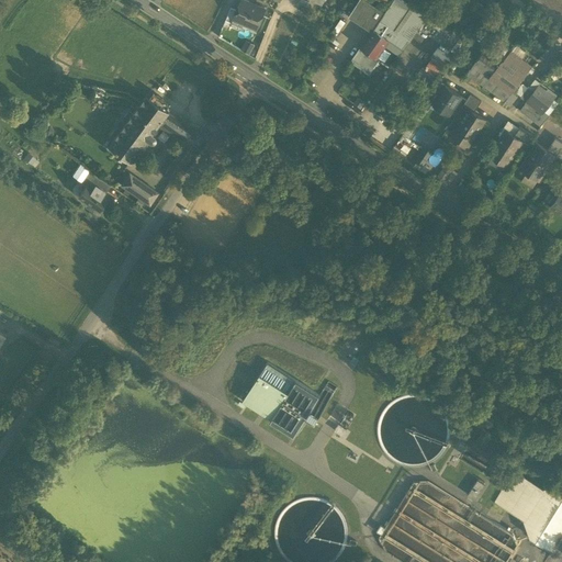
[(248,24),(257,29),(266,9),(245,0),(240,0),(237,10),(234,18),(248,24)]
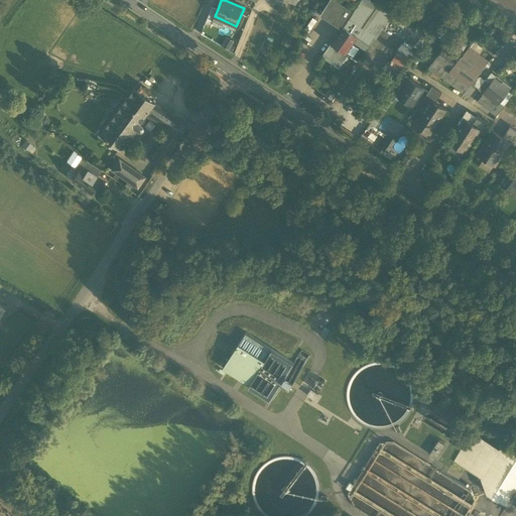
[(342,28),(343,26),(354,12),(336,0),(330,0),(320,14),(342,28)]
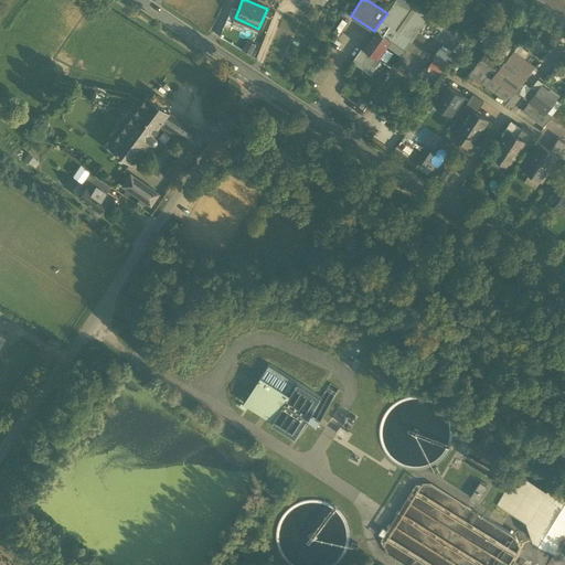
[(415,30),(418,24),(426,14),(423,12),(404,0),(396,0),(387,13),(375,29),(392,39),(387,44),(401,53),(417,31),(415,30)]
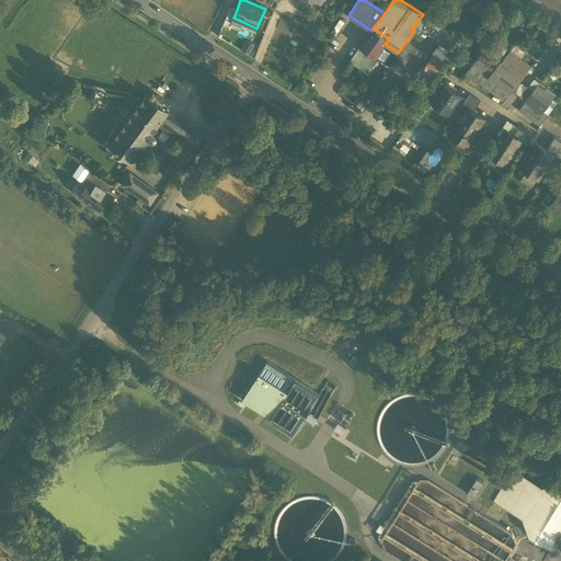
[(237,10),(230,8),(222,25),(229,29),(230,24),(233,18),(237,10)]
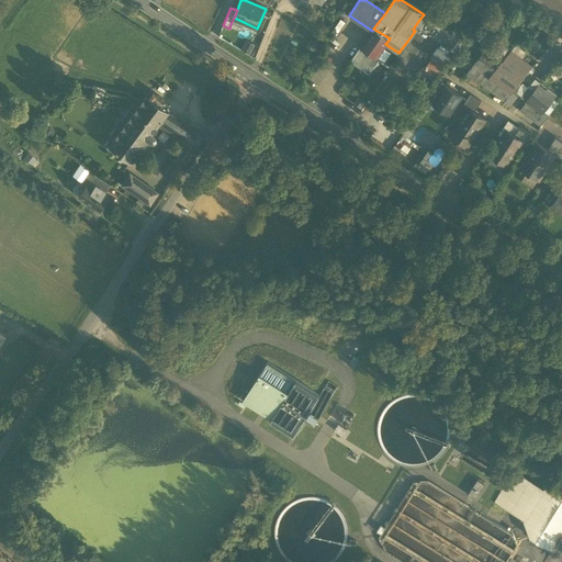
[(423,10),(420,12),(424,14),(416,24),(435,36),(439,31),(447,36),(451,30),(444,24),(434,18),(423,10)]
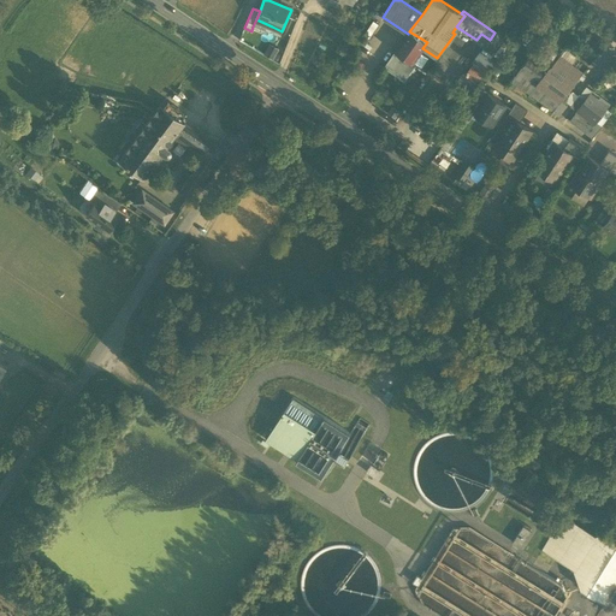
[(256,19),(253,27),(270,34),(272,27),(256,19)]
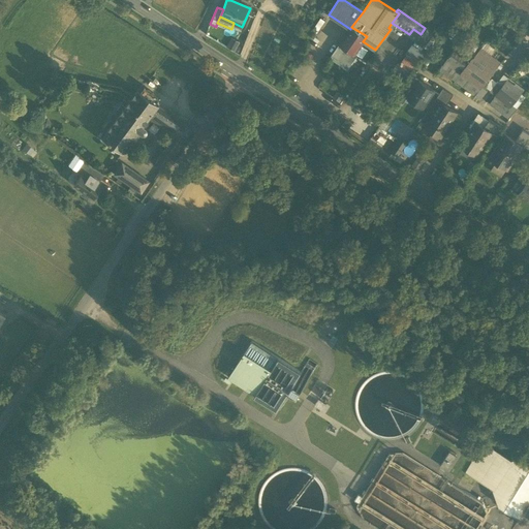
[(338,62),(345,67),(354,54),(355,53),(361,44),(363,41),(367,36),(351,27),(350,29),(332,55),(333,56),(340,61),(338,62)]
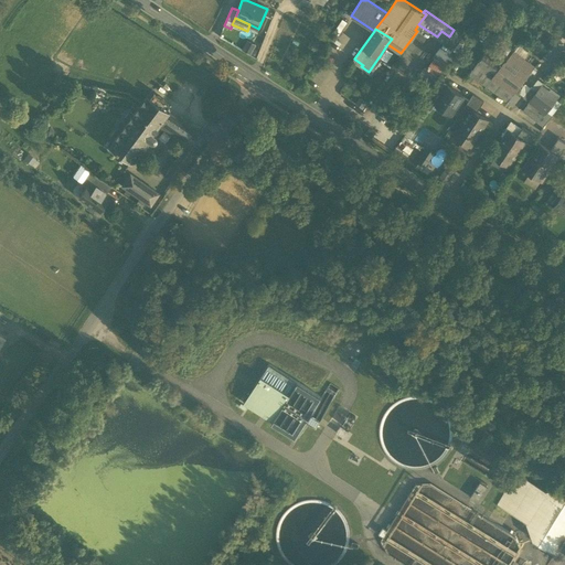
[(478,29),(469,41),(475,45),(483,32),(478,29)]
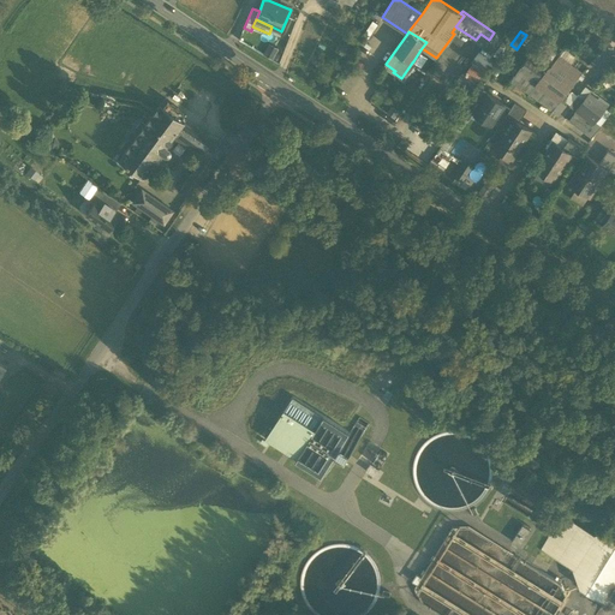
[(494,33),(489,40),(497,46),(502,39),(494,33)]
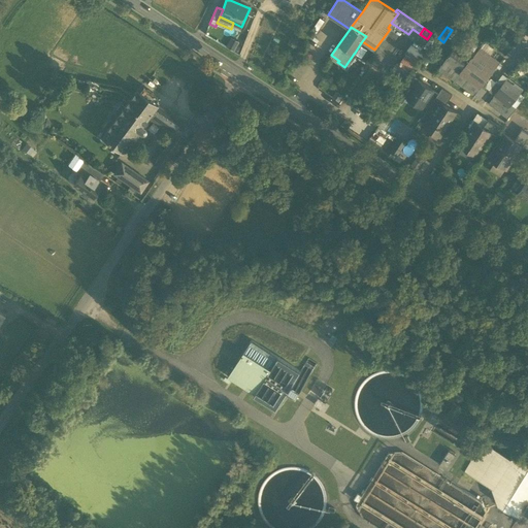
[(424,44),(427,39),(420,34),(413,29),(408,34),(424,44)]
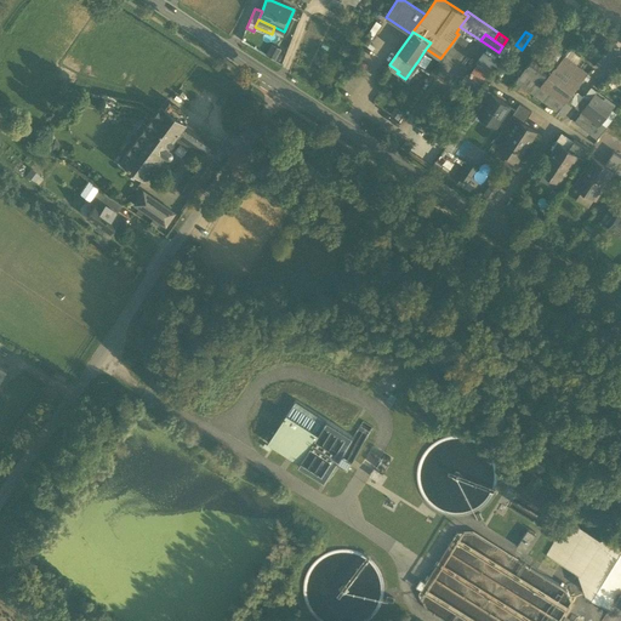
[(508,41),(497,55),(502,58),(513,45),(508,41)]
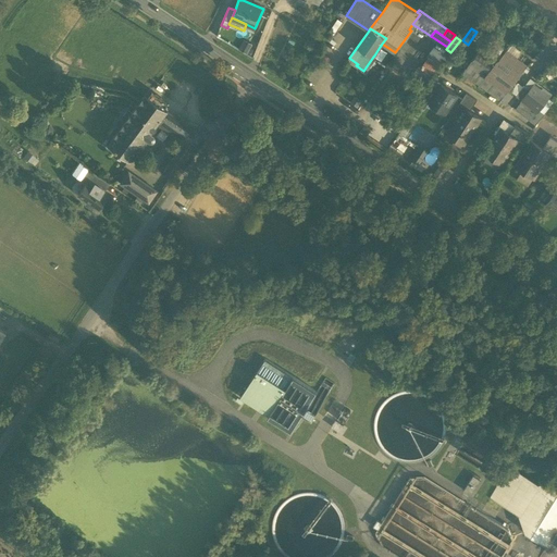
[(252,44),(244,39),(238,49),(247,53),(252,44)]
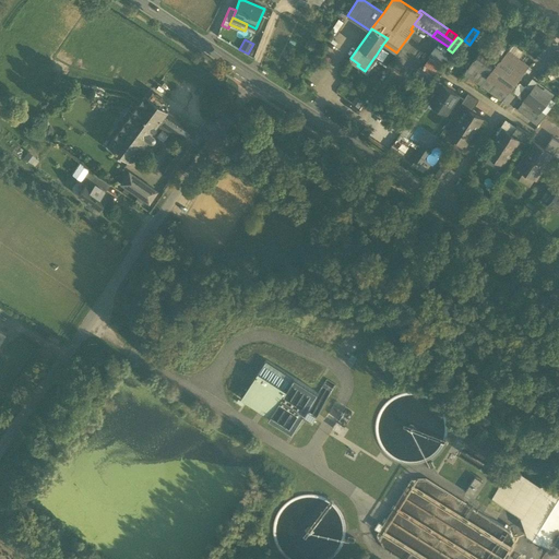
[(509,50),(519,58),(524,50),(513,44),(509,50)]
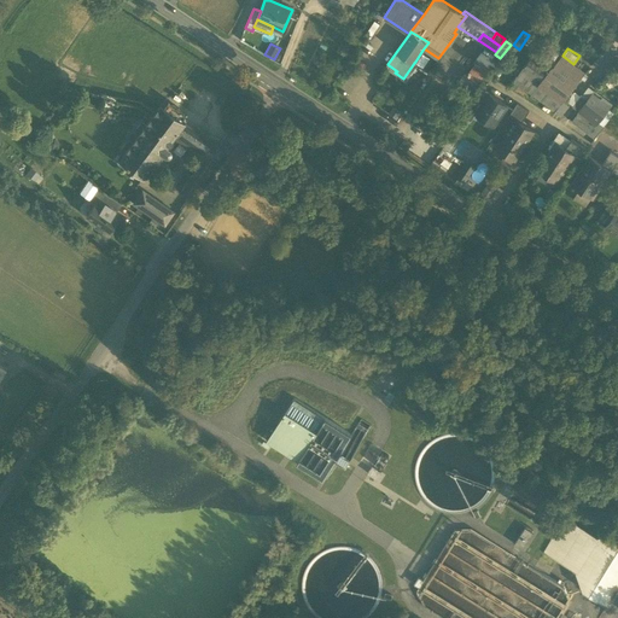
[(483,50),(476,59),(477,60),(489,69),(491,71),(499,60),(483,50)]
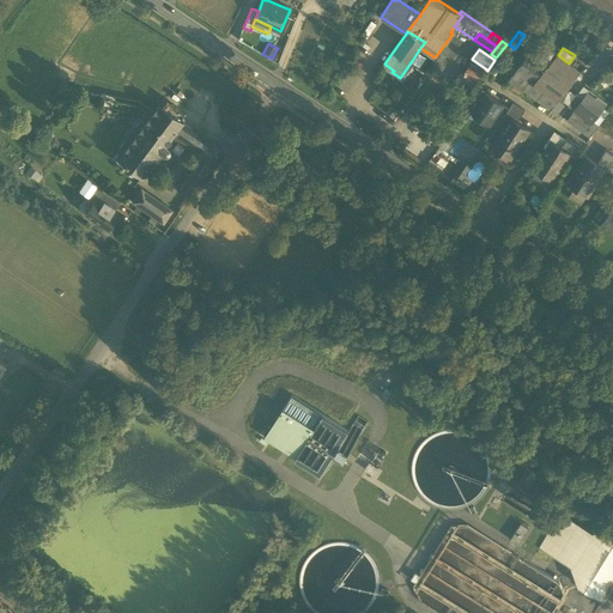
[(418,52),(412,61),(420,67),(426,56),(418,52)]
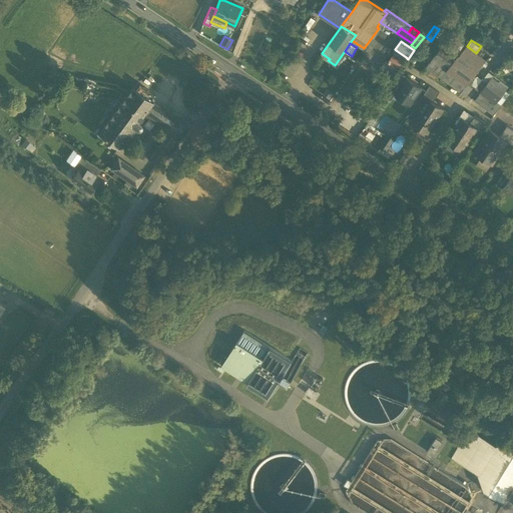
[(427,66),(439,75),(446,66),(448,67),(456,57),(441,46),(427,66)]
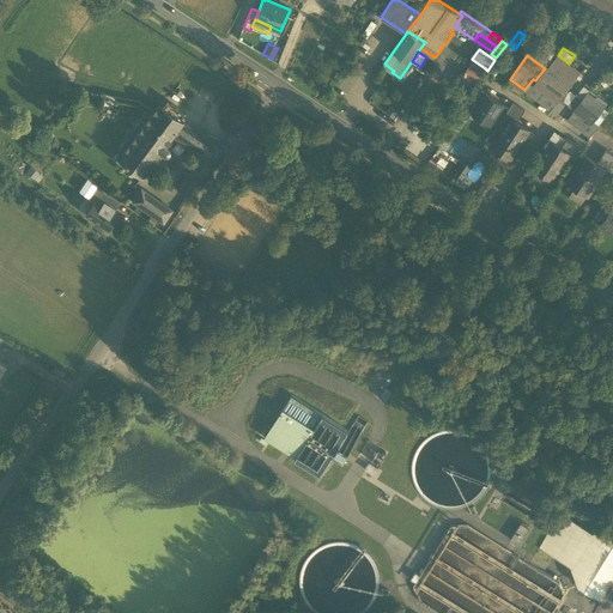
[(545,68),(535,80),(534,83),(558,99),(559,98),(569,86),(581,72),(569,64),(558,55),(557,55),(546,70),(545,68)]
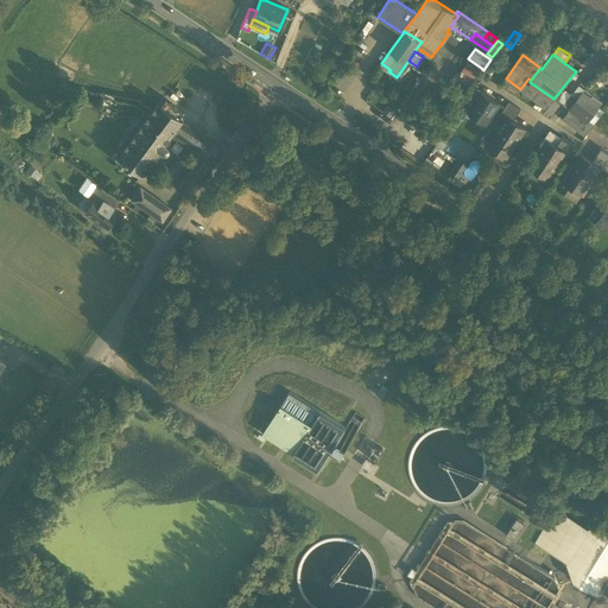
[(481,68),(469,59),(460,73),(472,81),(481,68)]
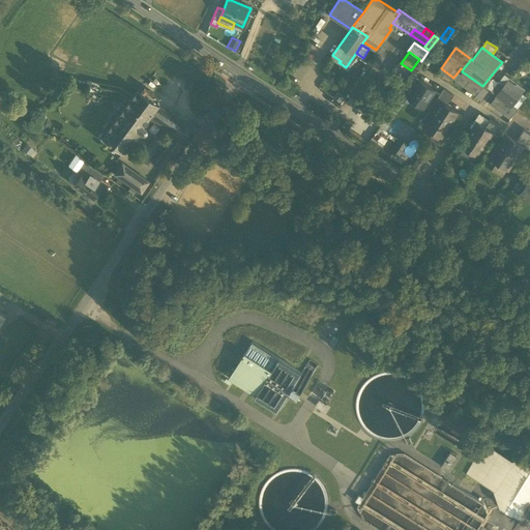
[(341,61),(333,56),(331,58),(348,69),(357,56),(355,54),(346,67),(339,62),(341,61)]
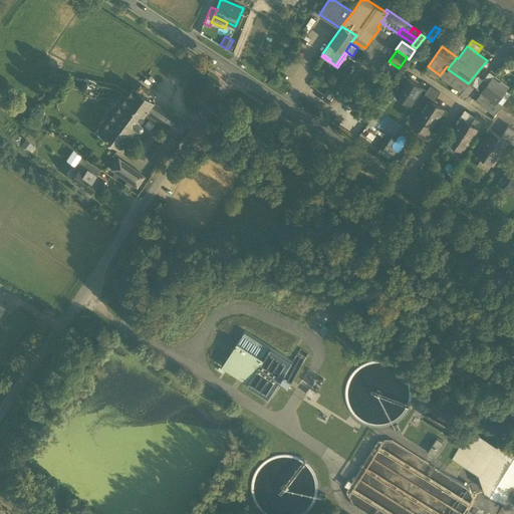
[(400,69),(399,68),(389,61),(387,60),(380,68),(394,77),(400,69)]
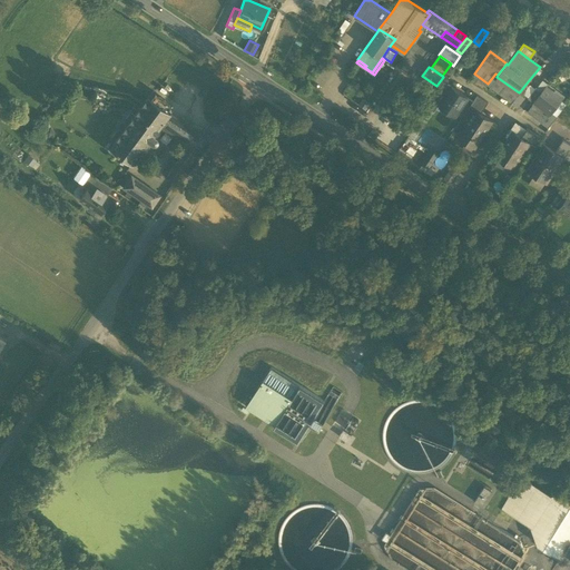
[(519,94),(519,92),(497,77),(498,75),(495,74),(488,84),(512,101),(519,94)]
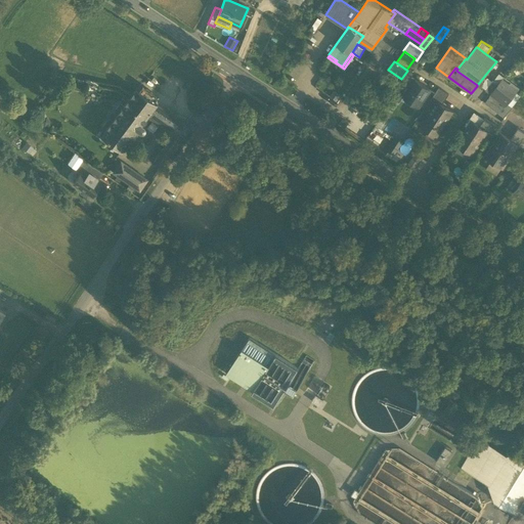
[(498,72),(493,80),(498,84),(504,78),(505,77),(498,72)]
